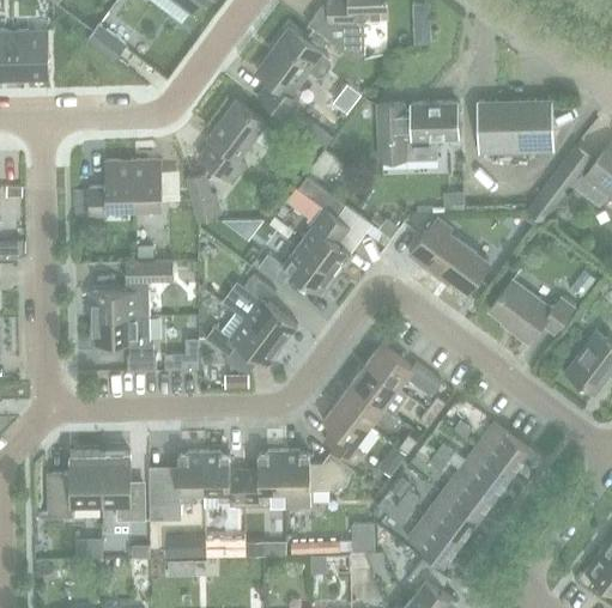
[(171,0),(189,13),(198,0),(171,0)]
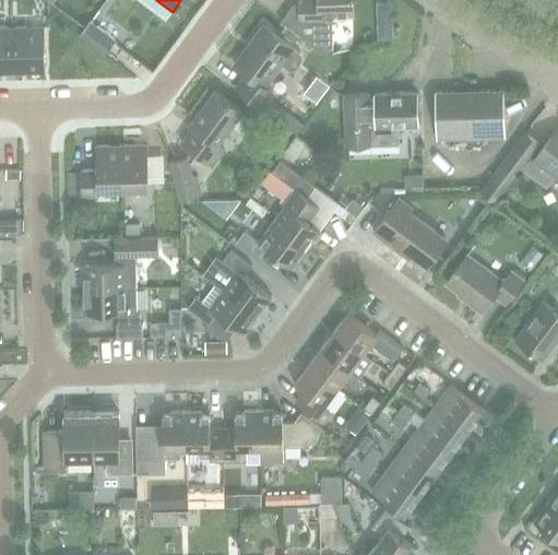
[(320,56),(330,56),(329,19),(351,19),(349,0),(316,0),(317,1),(298,1),(298,9),(291,9),(279,24),(285,30),(298,39),(320,56)]
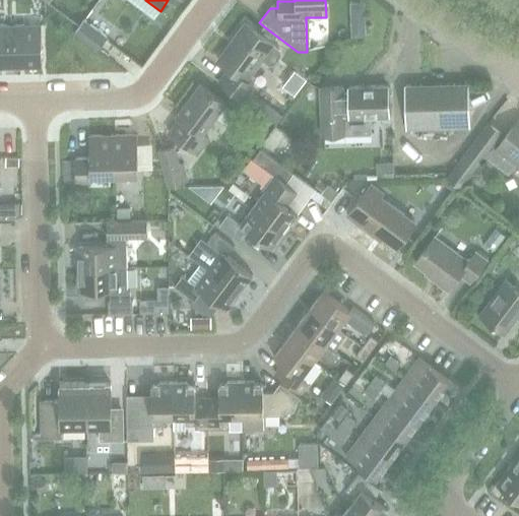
[(361,5),(348,6),(350,38),(363,37),(361,5)]
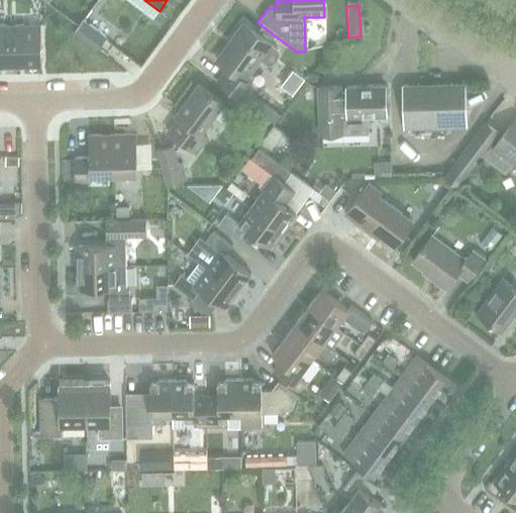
[(73,35),(95,53),(105,39),(83,22),(73,35)]
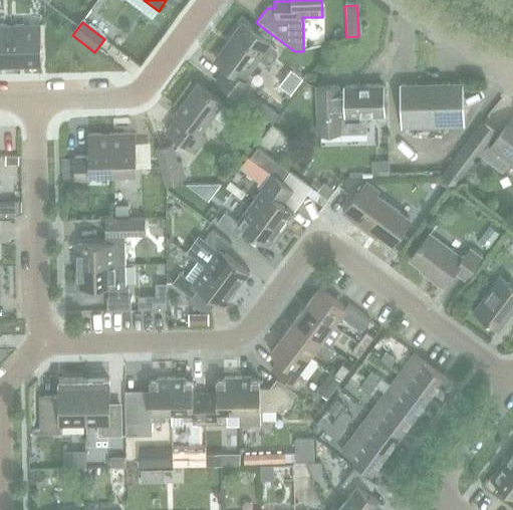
[(242,82),(257,62),(262,66),(268,67),(275,57),(273,51),(268,47),(268,46),(267,45),(255,36),(240,25),(214,61),(225,69),(215,82),(240,100),(249,87),(242,82)]
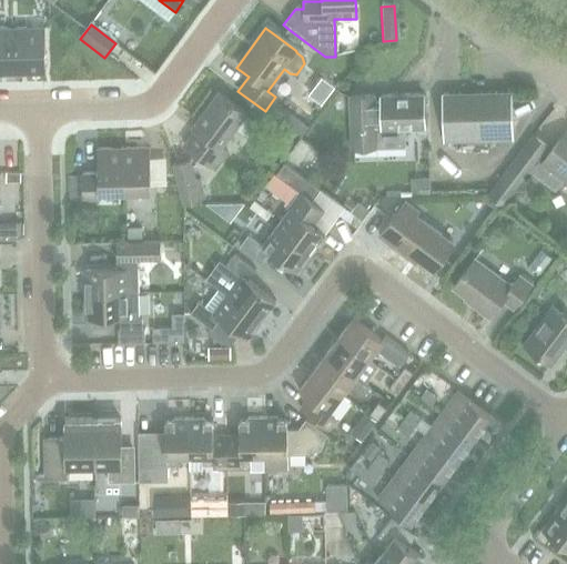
[(43,29),(11,30),(12,77),(44,76),(43,29)]
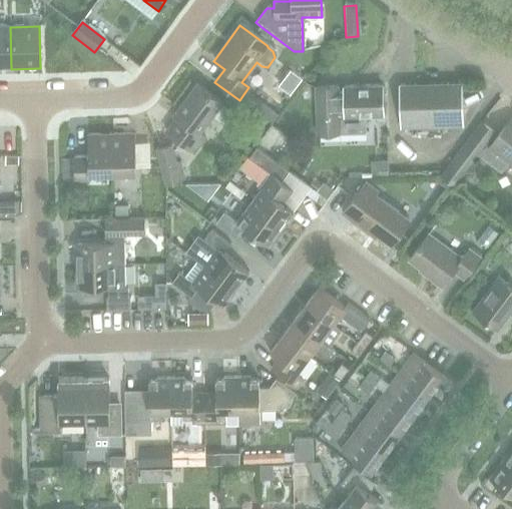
[(10,27),(0,27),(0,68),(11,69),(10,27)]
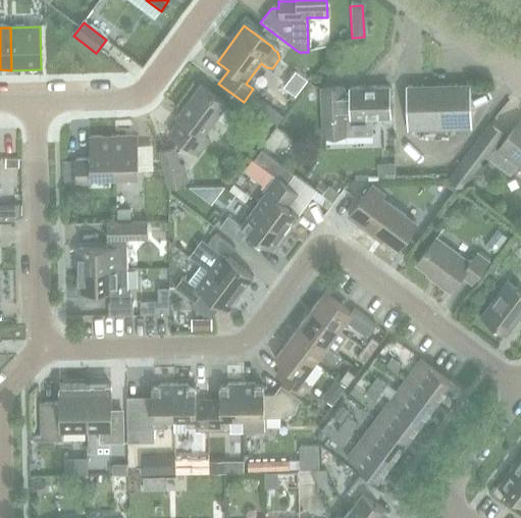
[(266,28),(259,37),(271,46),(278,37),(266,28)]
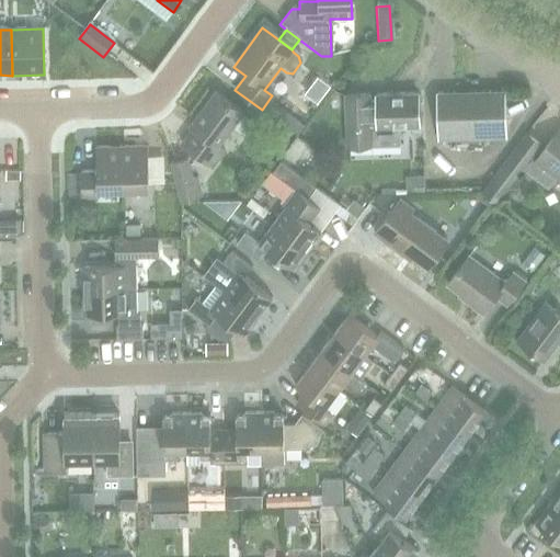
[(196,124),(181,145),(213,168),(225,152),(217,147),(231,128),(246,139),(254,127),(240,116),(242,113),(214,92),(193,121),(196,124)]
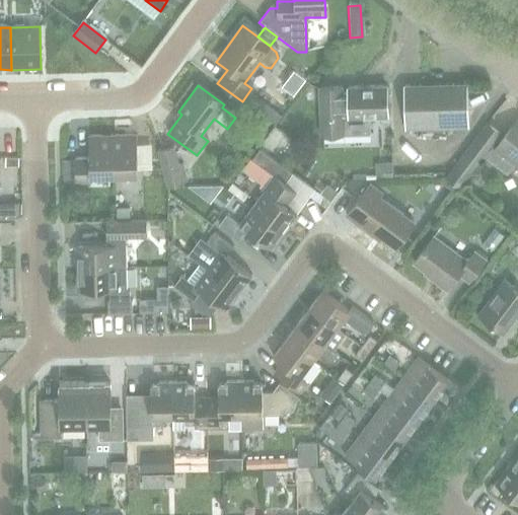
[(465,85),(403,87),(404,132),(467,131),(465,85)]
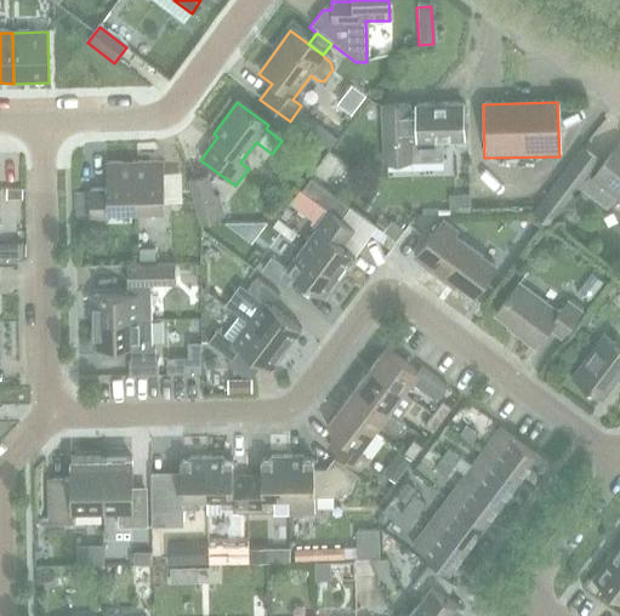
[(408,107),(381,108),(384,165),(409,164),(442,163),(442,142),(462,142),(461,106),(437,106),(437,109),(432,109),(432,106),(415,107),(415,114),(408,114),(408,107)]
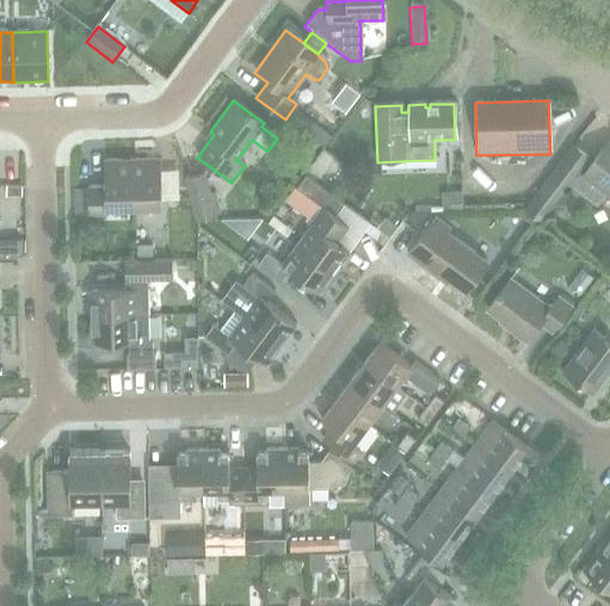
[(368,140),(362,135),(373,124),(351,106),(320,141),(347,165),(368,140)]
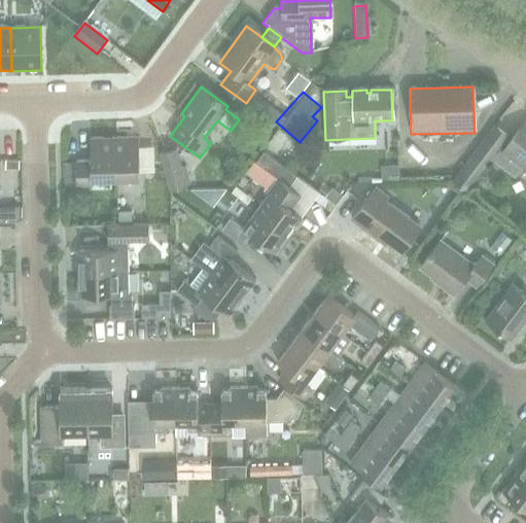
[(501,152),(523,168),(524,166),(525,167),(525,128),(522,125),(501,152)]
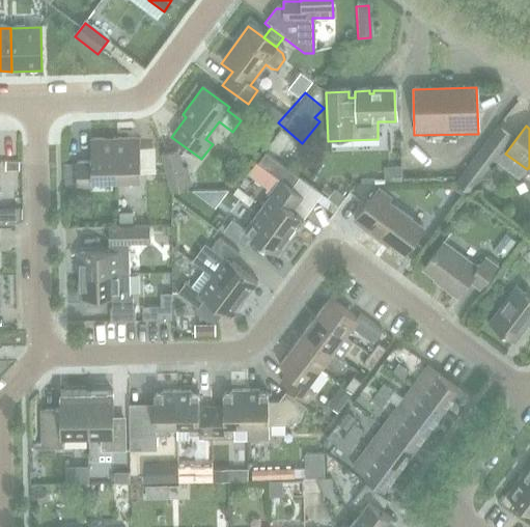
[(498,128),(455,185),(469,194),(510,138),(498,128)]
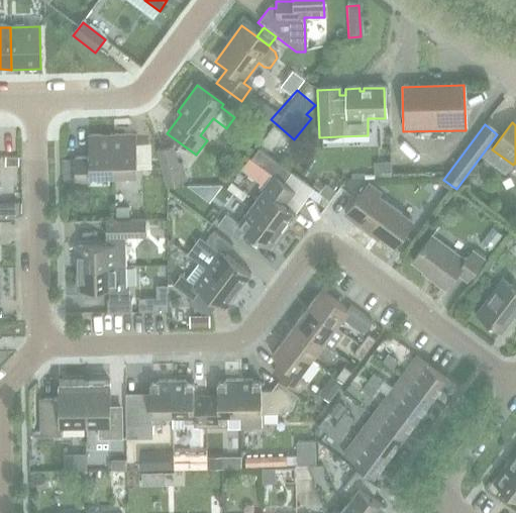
[(135,135),(111,136),(112,177),(136,176),(135,135)]
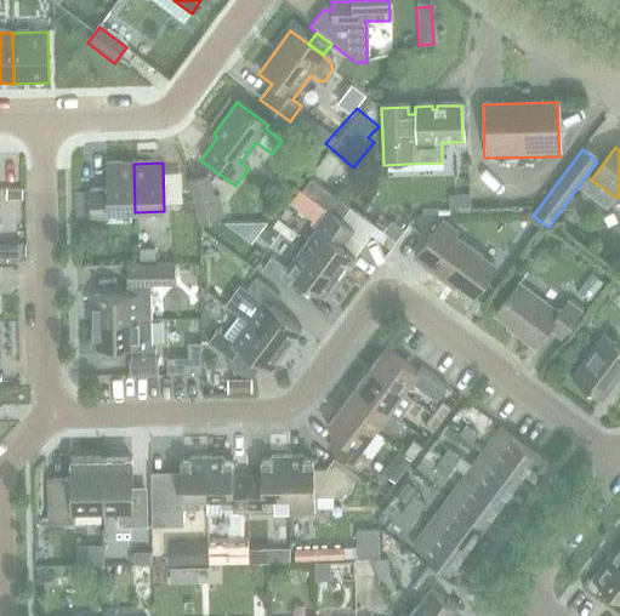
[(135,212),(134,164),(104,164),(106,190),(89,192),(90,222),(107,222),(107,212),(135,212)]
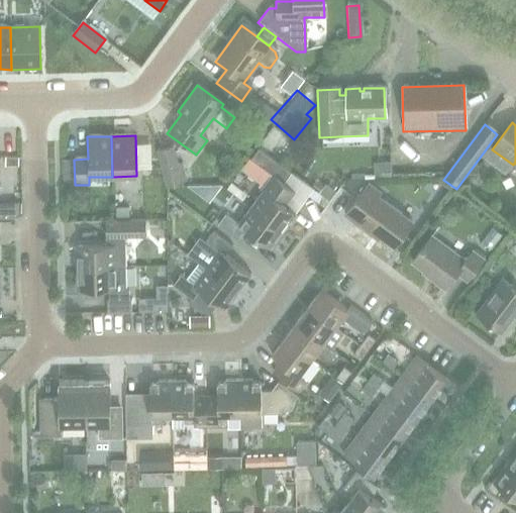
[(174,145),(157,150),(167,187),(186,182),(181,164),(179,164),(174,145)]
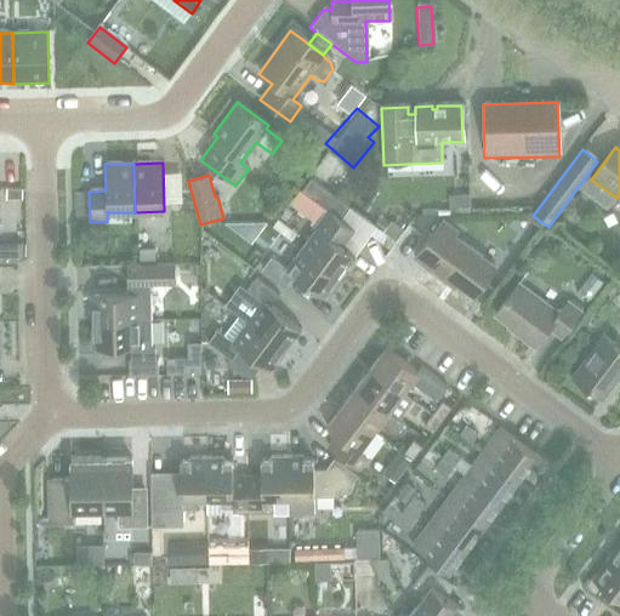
[(310,181),(300,193),(326,214),(340,223),(340,222),(346,227),(365,243),(375,231),(348,210),(310,181)]
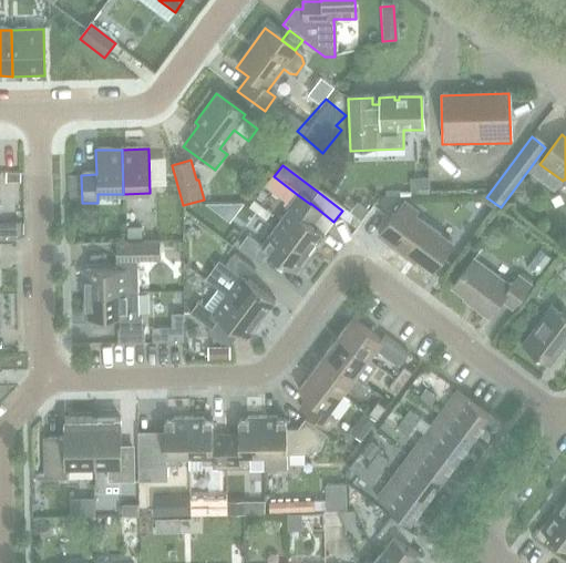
[(428,182),(410,182),(411,198),(429,198),(428,182)]
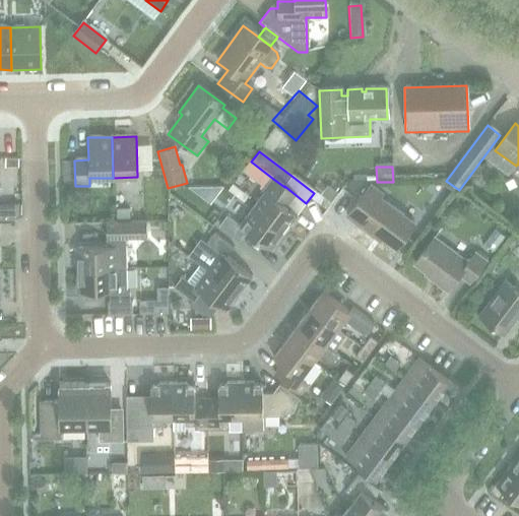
[(289,190),(284,186),(284,187),(273,179),(262,192),(264,193),(251,210),(283,234),(297,216),(279,203),(289,190)]
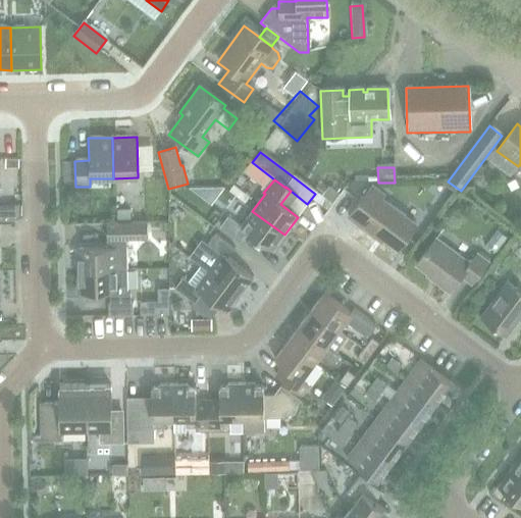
[(326,187),(320,195),(331,204),(337,196),(326,187)]
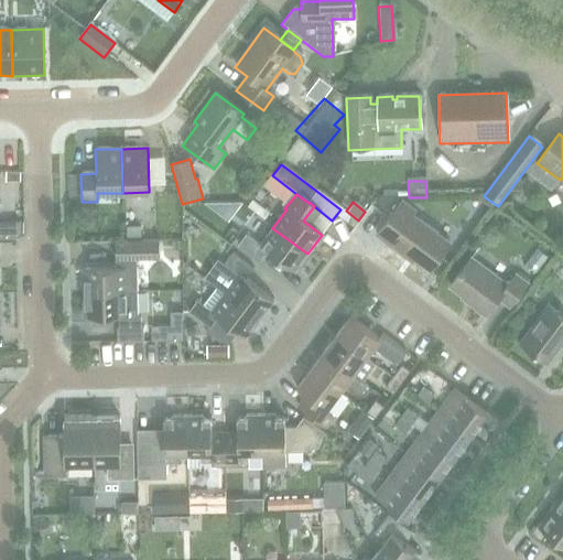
[(402,257),(405,254),(429,270),(448,244),(411,215),(413,212),(401,202),(375,236),(402,257)]
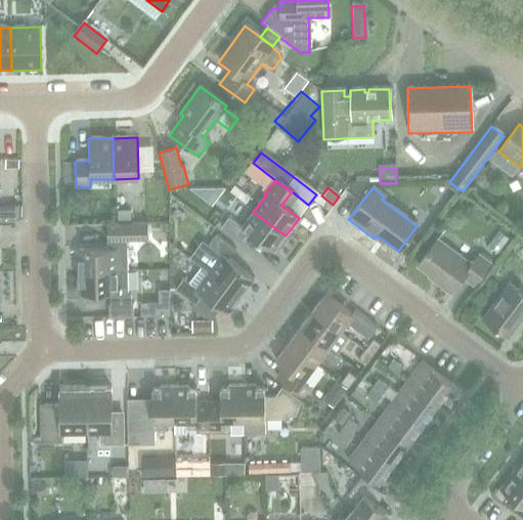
[(238,217),(251,203),(240,192),(227,208),(238,217)]
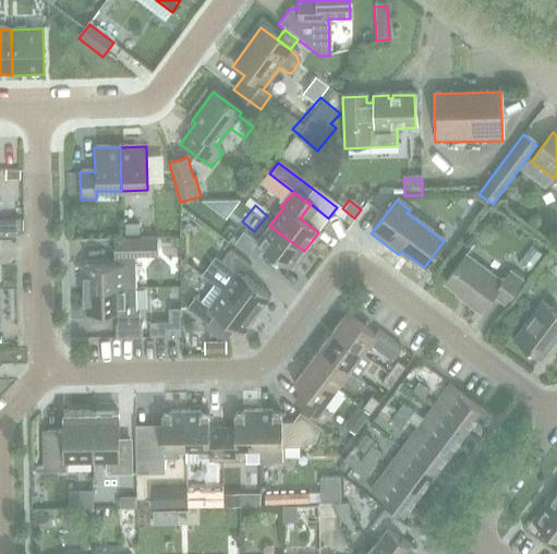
[(347,214),(341,221),(349,226),(354,219),(347,214)]
